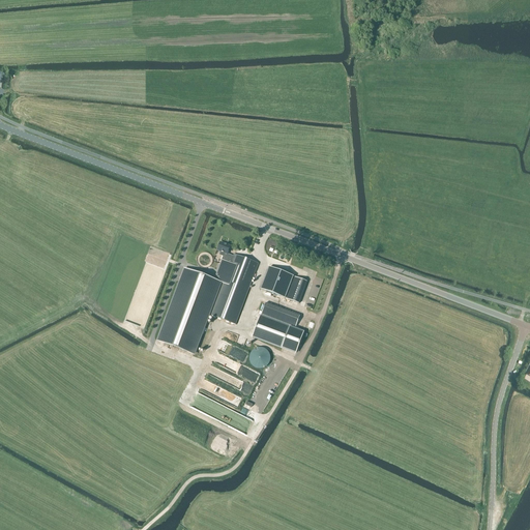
[(224,257),(222,260),(223,261),(215,281),(185,270),(158,341),(158,342),(194,354),(218,287),(221,283),(224,284),(222,288),(211,316),(235,325),(259,264),(234,255),(233,257),(227,255),(230,246),(221,243),(217,251),(222,253),(221,256),(224,257)]
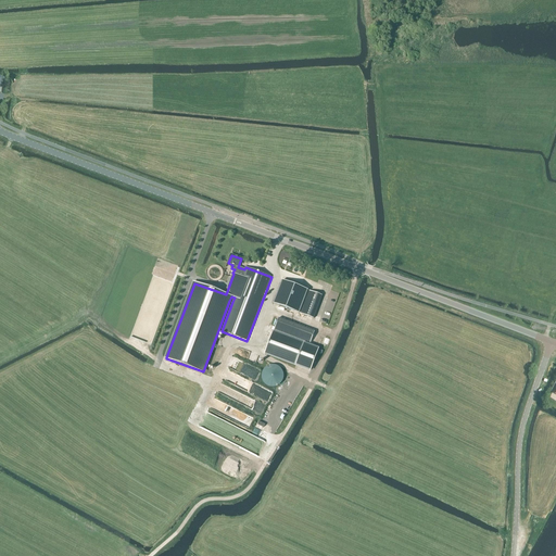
[(291,272),(293,265),(283,262),(281,268),(291,272)]
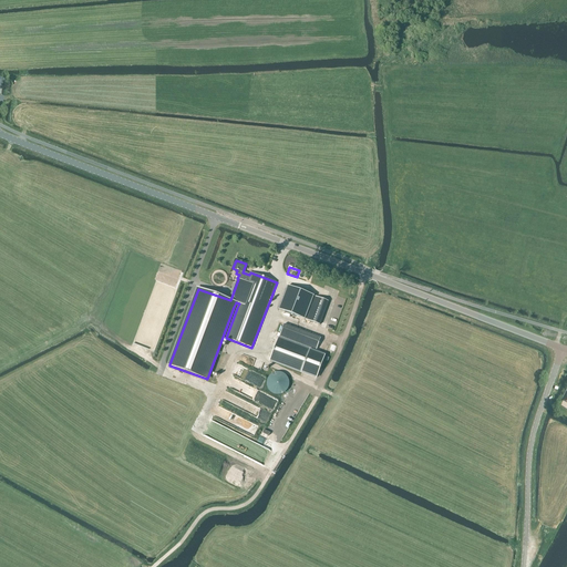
[(315,297),(287,287),(278,310),(306,320),(315,297)]
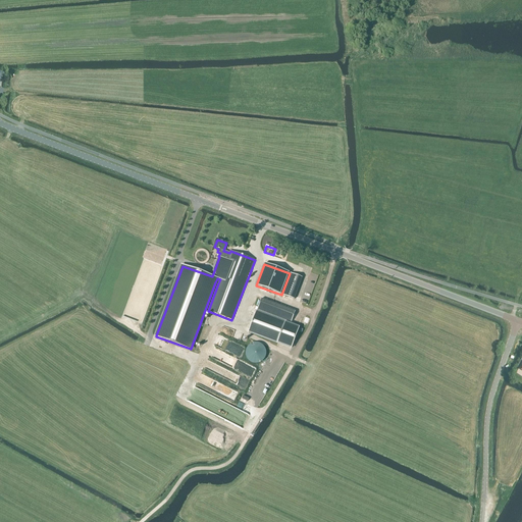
[(294,299),(302,277),(290,273),(281,295),(294,299)]
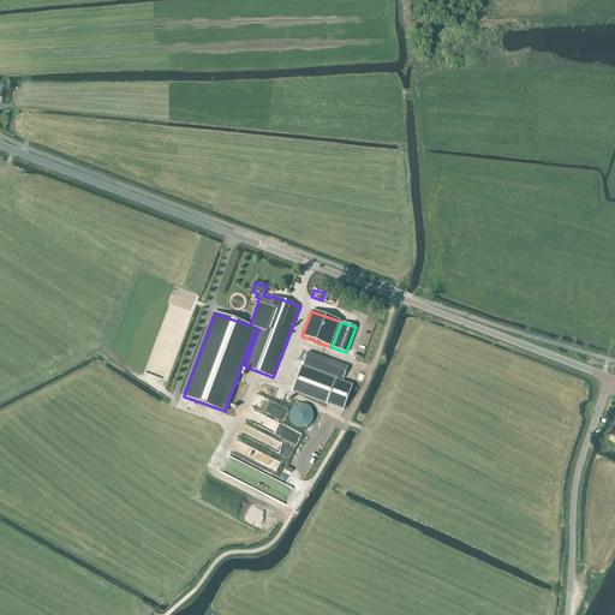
[(303,365),(342,381),(348,368),(308,352),(303,365)]
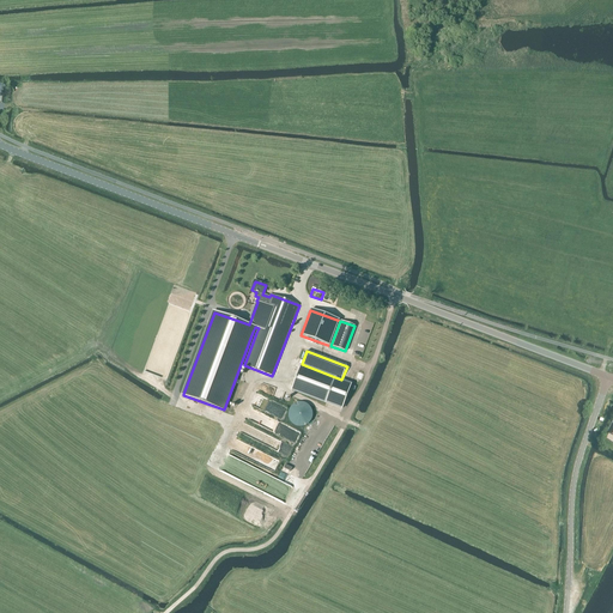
[(292,390),(343,408),(352,386),(301,366),(292,390)]
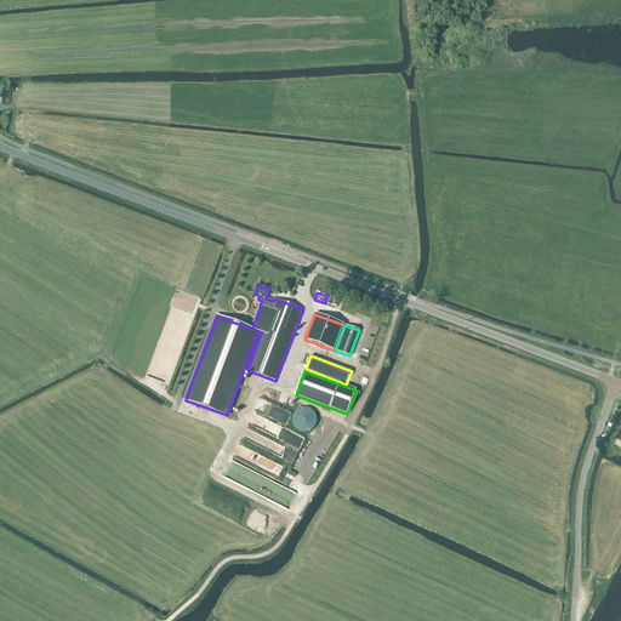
[(305,433),(306,433),(307,433),(308,432),(309,432),(311,431),(312,429),(313,428),(314,427),(314,426),(315,425),(315,422),(315,421),(315,420),(315,417),(315,416),(314,415),(313,414),(313,412),(312,411),(311,410),(308,410),(307,409),(306,409),(305,409),(302,409),(301,409),(298,410),(297,410),(296,411),(295,412),(294,414),(292,415),(292,416),(291,419),(291,422),(292,426),(294,428),(296,431),(298,432),(301,433),(302,433),(305,433)]
